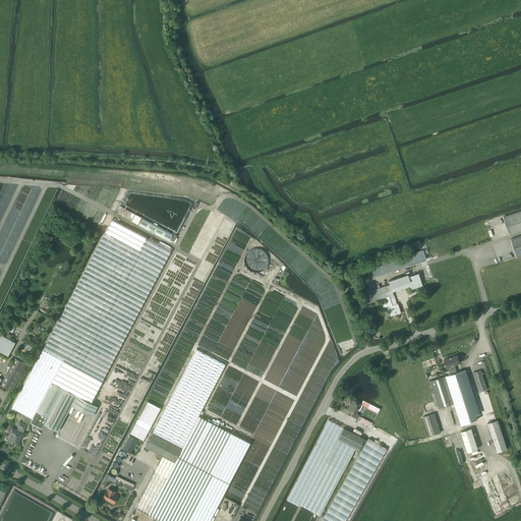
[(510,234),(520,230),(520,210),(504,217),(510,234)]
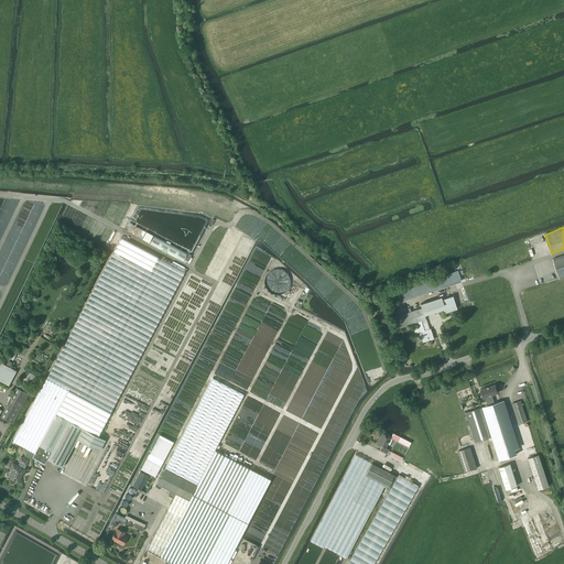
[(156,247),(176,258),(183,261),(184,259),(188,261),(191,256),(187,253),(180,250),(161,239),(154,236),(150,243),(156,247)]
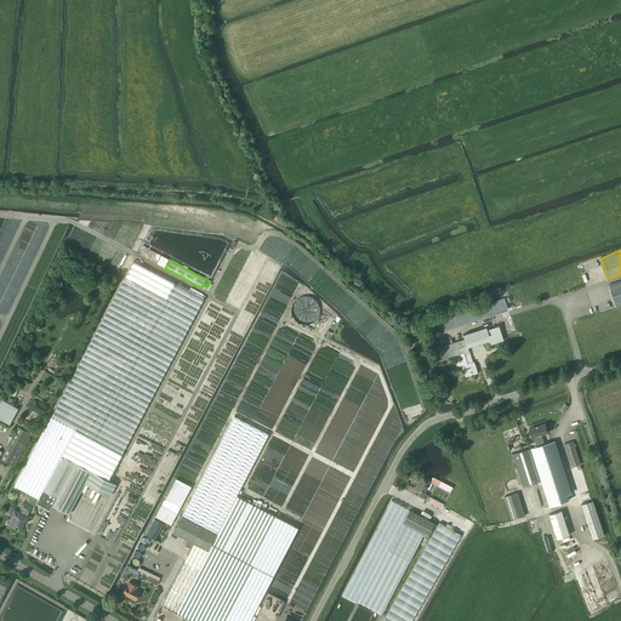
[(134,261),(51,416),(36,443),(13,486),(20,489),(30,495),(38,499),(35,503),(49,511),(52,506),(68,514),(85,484),(109,496),(115,484),(108,480),(123,454),(204,298),(134,261)]
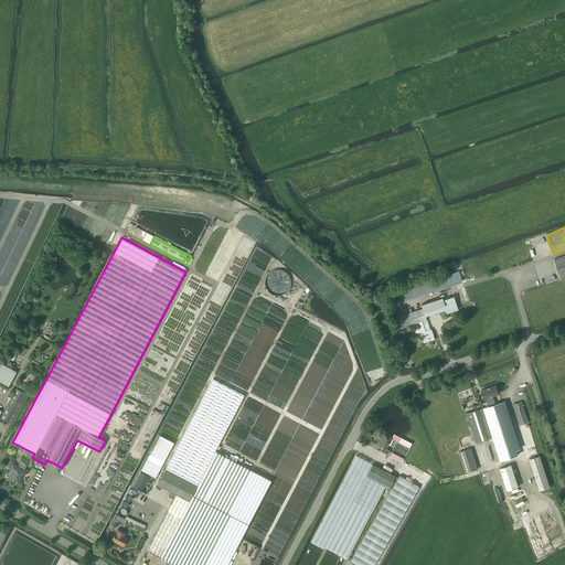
[(564,255),(554,259),(561,279),(564,277),(564,255)]
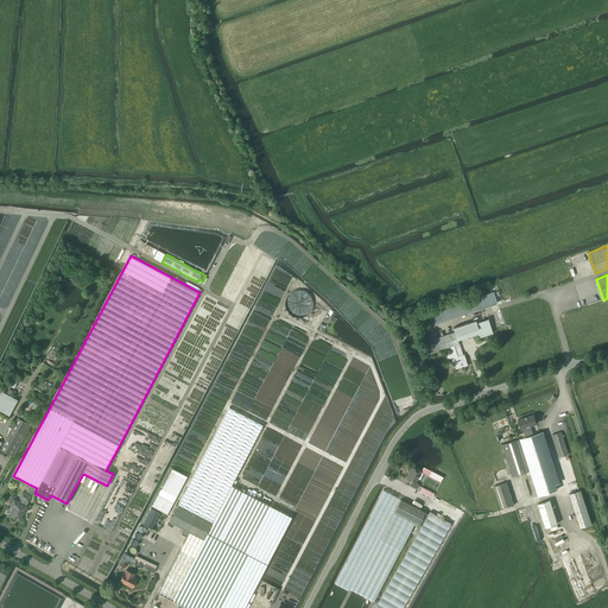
[(422,314),(423,317),(424,320),(425,322),(434,318),(435,323),(442,320),(466,312),(496,302),(493,291),(462,302),(439,310),(431,312),(430,311),(422,314)]
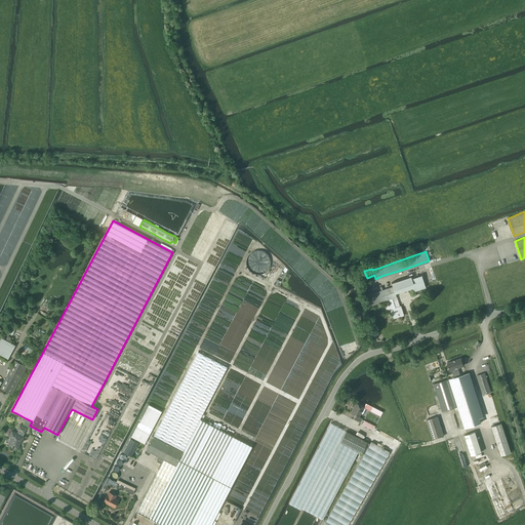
[(426,287),(421,275),(411,278),(410,276),(391,282),(393,286),(369,294),(372,305),(389,299),(390,304),(387,305),(389,310),(390,310),(393,319),(404,315),(401,306),(399,306),(395,293),(412,287),(414,291),(426,287)]
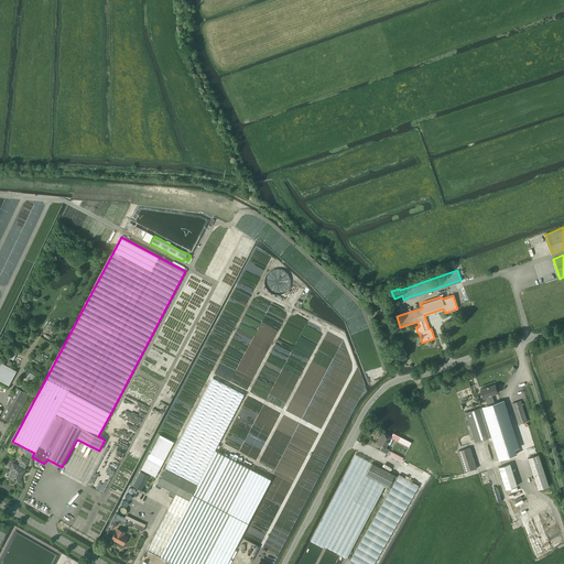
[(35,377),(26,371),(22,379),(31,384),(35,377)]
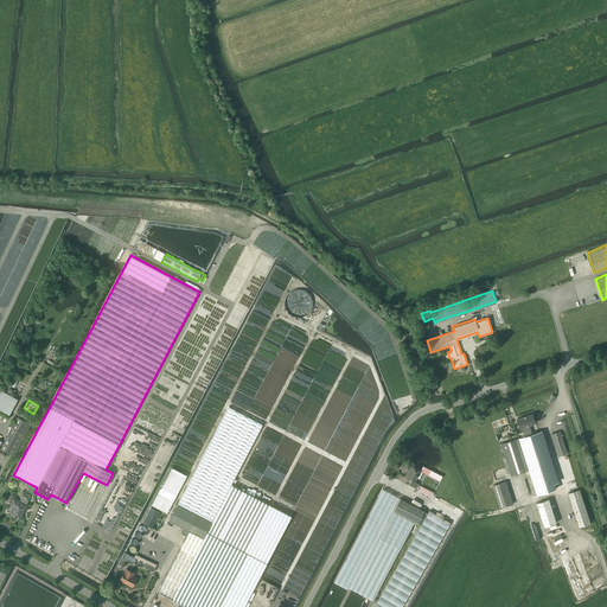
[(170,521),(189,530),(179,548),(157,590),(172,599),(187,606),(243,606),(267,562),(292,516),(231,484),(262,425),(229,407),(178,504),(170,521)]
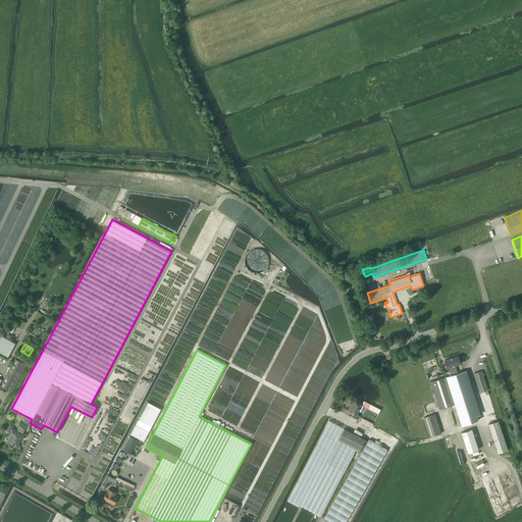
[(0,384),(0,385),(12,392),(21,373),(29,360),(17,354),(9,367),(0,384)]
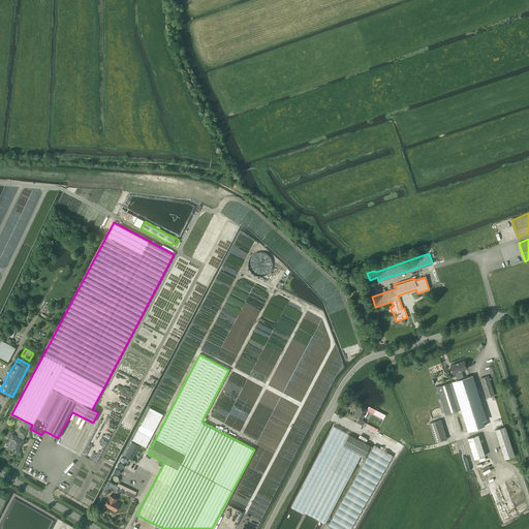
[(458,380),(437,386),(445,414),(461,409),(468,431),(485,426),(483,421),(487,419),(473,375),(464,378),(461,370),(467,369),(464,361),(450,365),(454,373),(456,372),(458,380)]
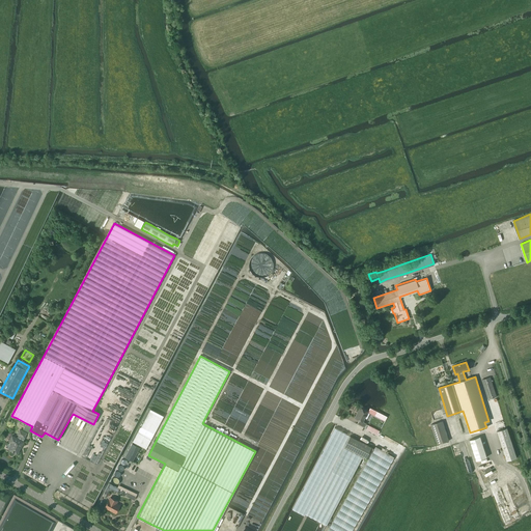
[(488,399),(494,398),(495,401),(497,400),(496,397),(497,397),(491,378),(481,380),(488,399)]
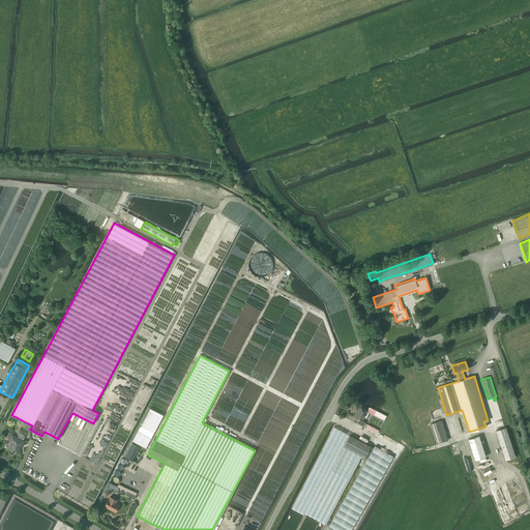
[(363,427),(365,423),(361,421),(366,411),(359,407),(354,417),(359,419),(357,423),(363,427)]
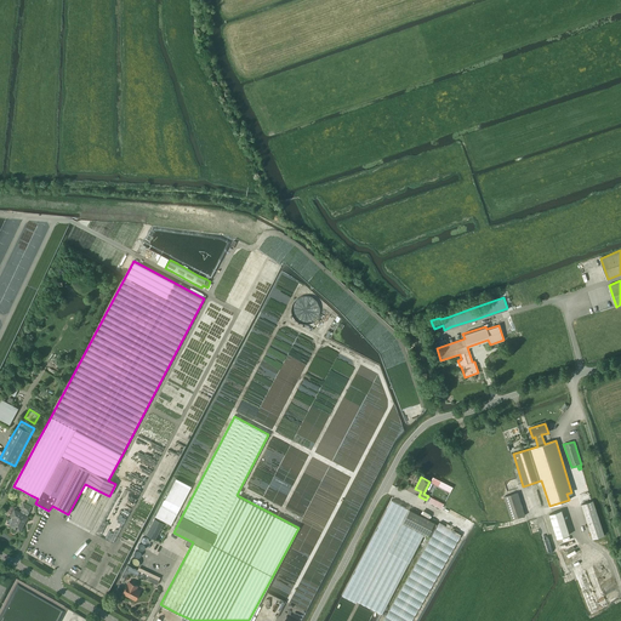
[(176,478),(163,502),(155,517),(171,524),(191,486),(176,478)]
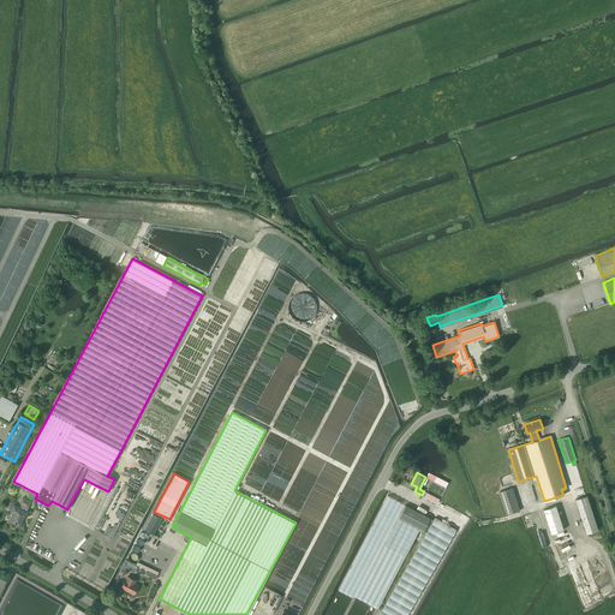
[(506,515),(519,511),(513,488),(500,493),(506,515)]
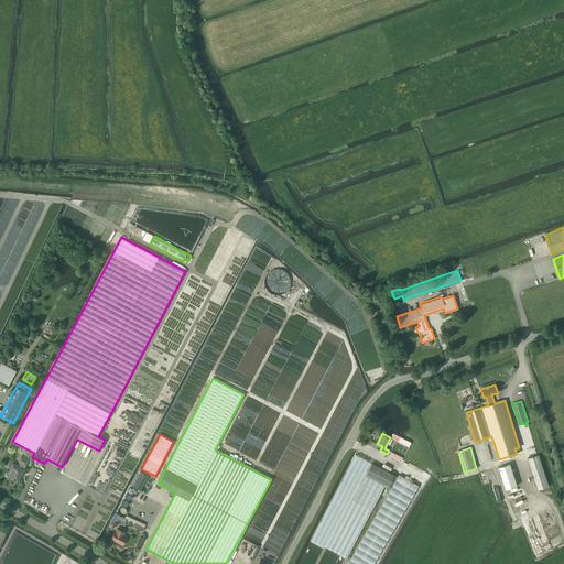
[(31,459),(32,457),(34,453),(28,449),(28,451),(24,456),(31,459)]
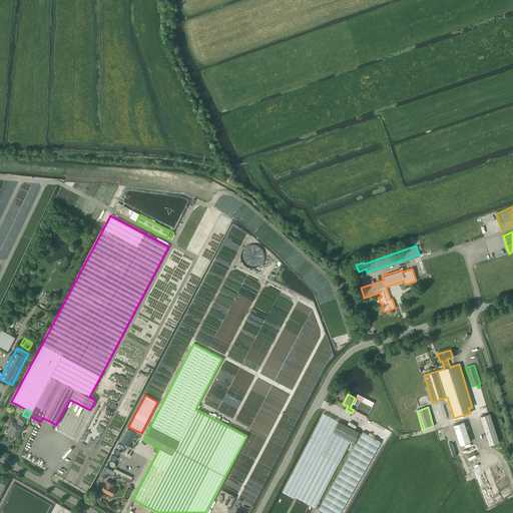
[(323,414),(283,493),(295,499),(296,497),(299,499),(316,508),(350,441),(353,443),(356,444),(316,512),(339,512),(381,442),(363,432),(362,434),(359,432),(323,414)]
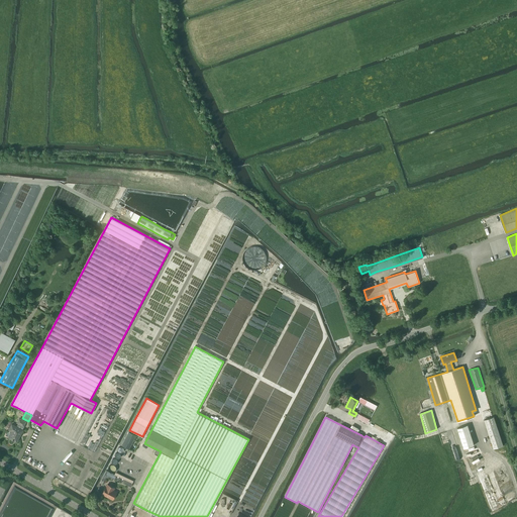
[(493,448),(503,445),(494,417),(484,420),(493,448)]
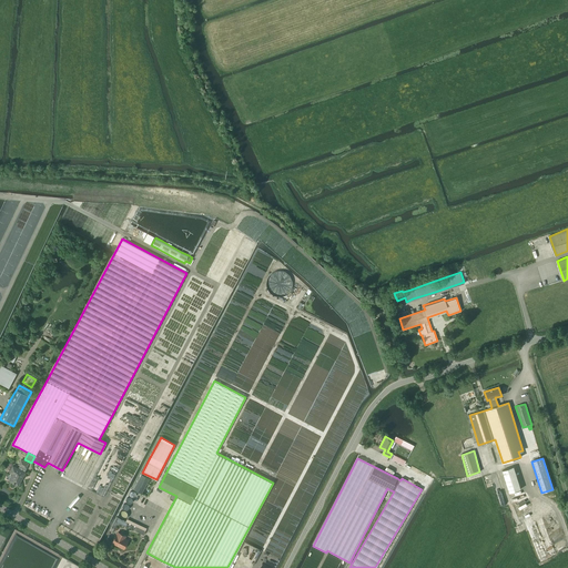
[(18,486),(24,473),(27,468),(26,467),(28,464),(21,460),(19,465),(20,465),(18,469),(12,466),(10,472),(13,474),(9,482),(18,486)]
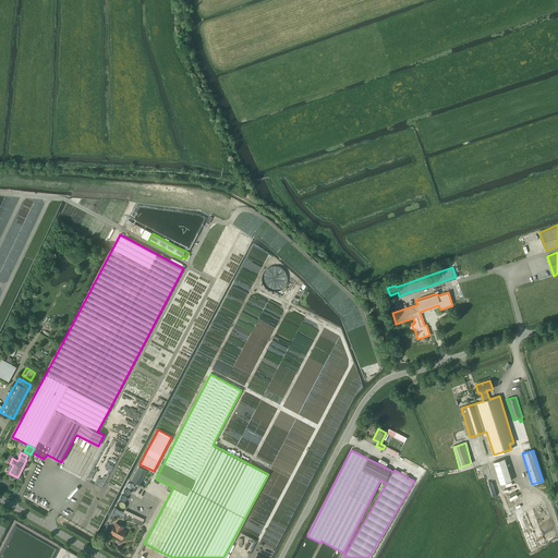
[(494,462),(500,484),(512,481),(505,459),(494,462)]
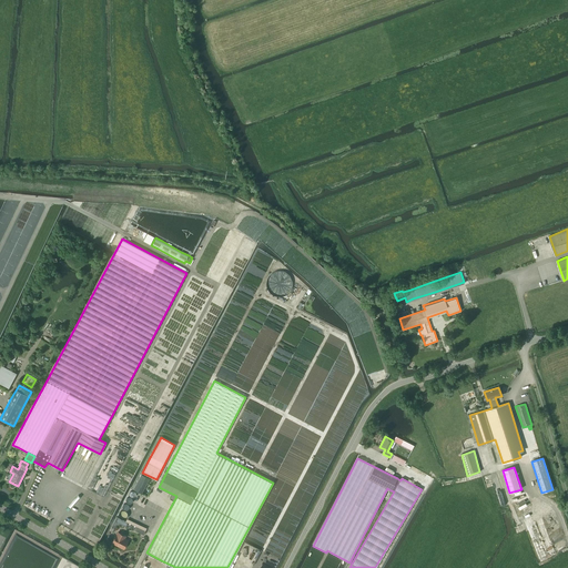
[(141,493),(149,478),(141,474),(133,489),(141,493)]
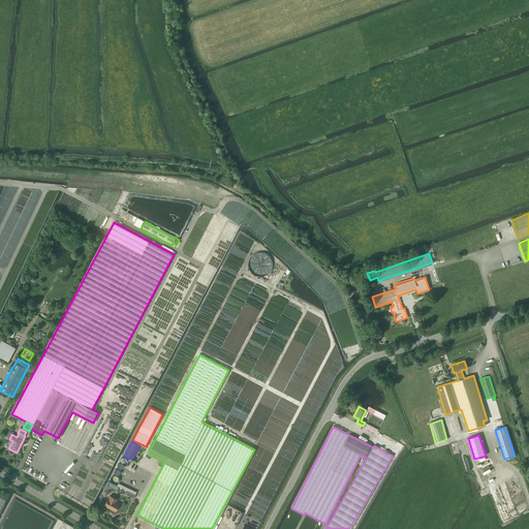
[(119,487),(109,481),(106,486),(118,491),(119,487)]
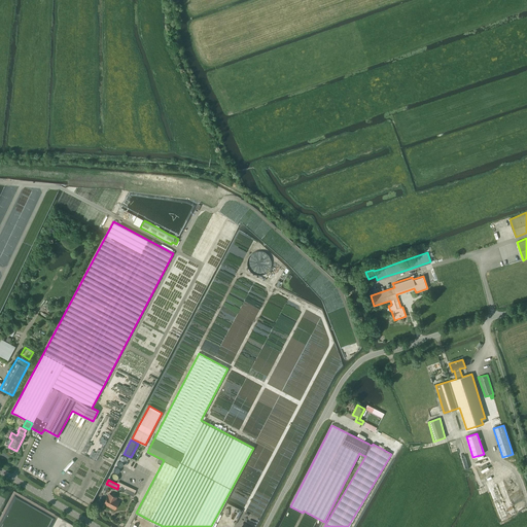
[(114,508),(118,501),(114,499),(116,497),(109,493),(108,496),(107,496),(103,503),(114,508)]
